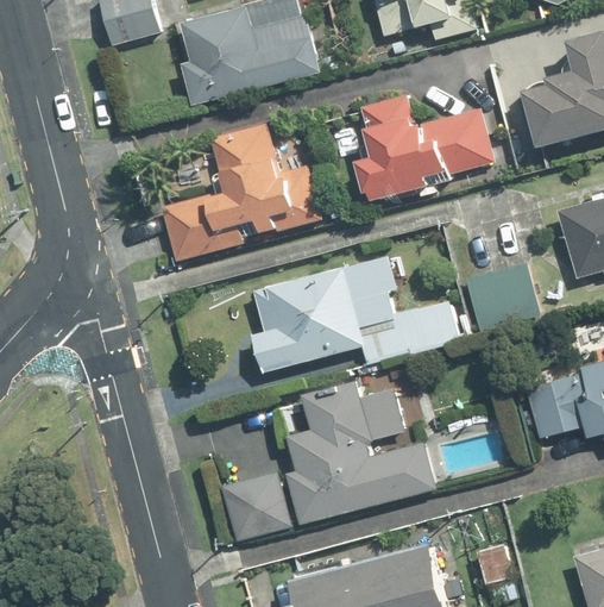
[(159,32),(150,0),(98,0),(111,45),(159,32)]
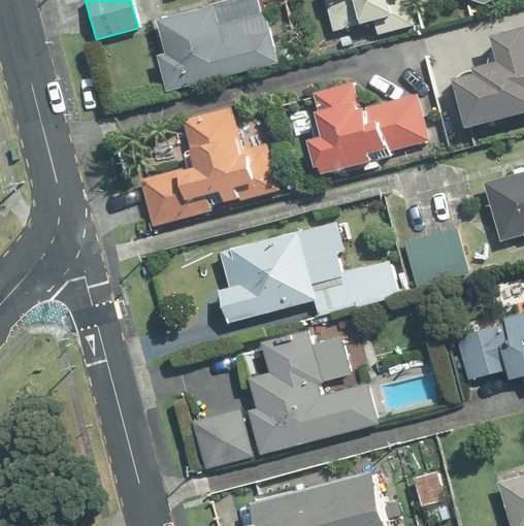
[(214,0),(145,18),(164,92),(277,64),(262,0),(214,0)]
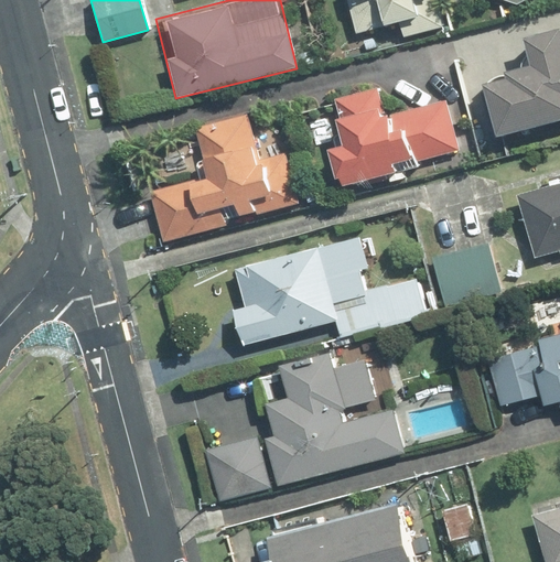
[(345,0),(354,34),(437,12),(433,0),(345,0)]
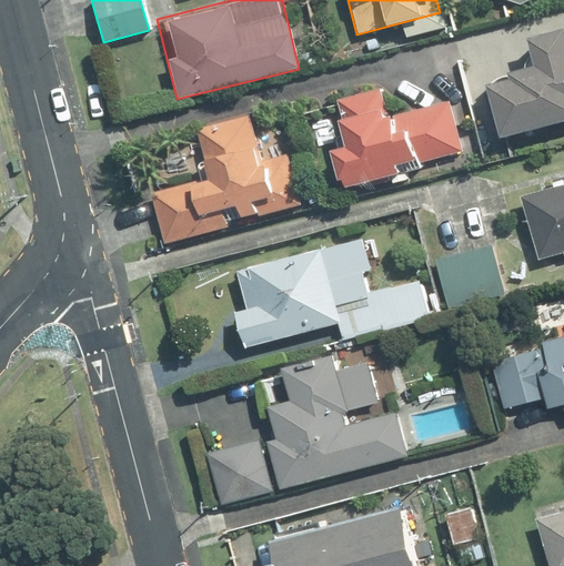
[(501,0),(531,11),(534,0),(501,0)]
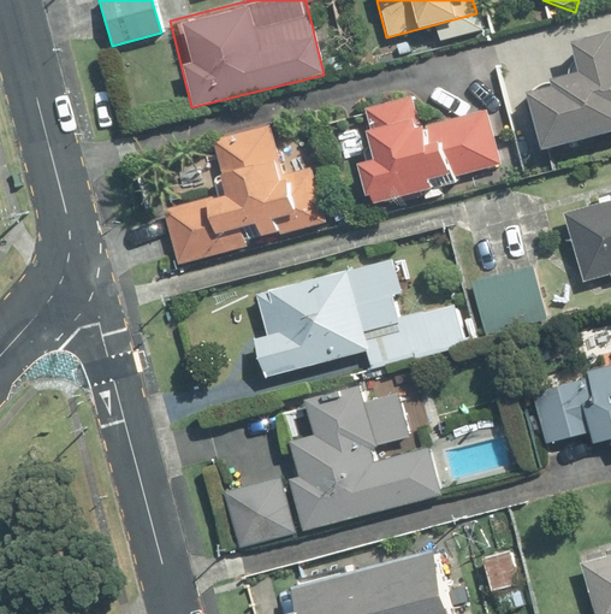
[(575,72),(521,87),(538,151),(610,130),(610,33),(568,45),(575,72)]
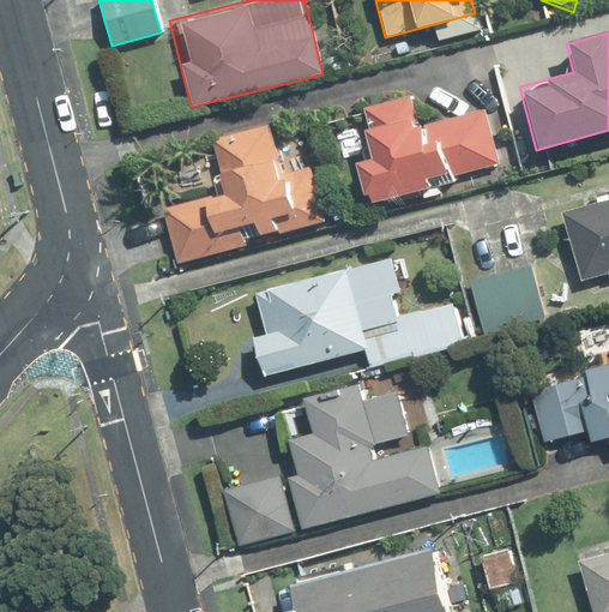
[(402,99),(342,117),(367,203),(500,165),(483,107),(410,129),(402,99)]
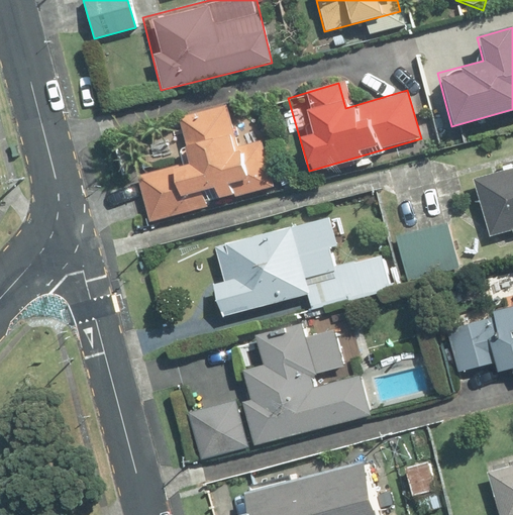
[(188,164),(137,176),(148,221),(271,191),(258,139),(236,144),(226,105),(177,117),(188,164)]
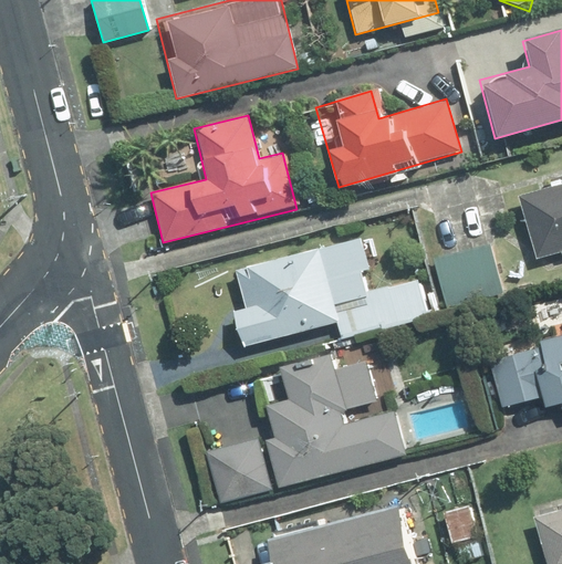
[(561,184),(517,198),(534,257),(561,248),(561,184)]
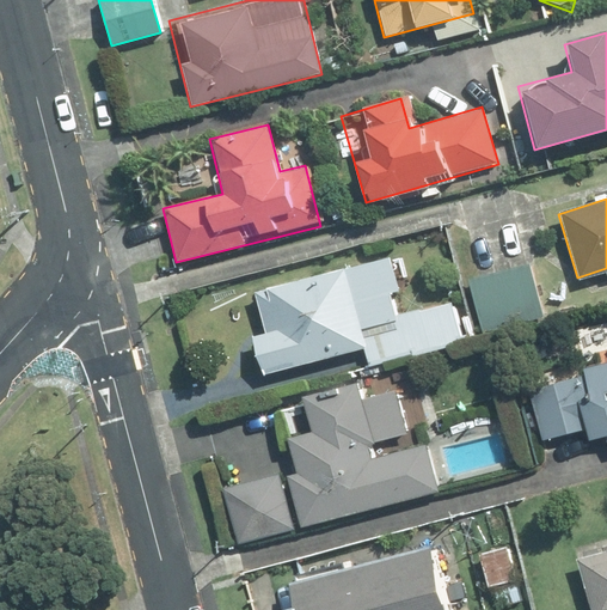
[(541,316),(527,255),(464,269),(478,330),(541,316)]
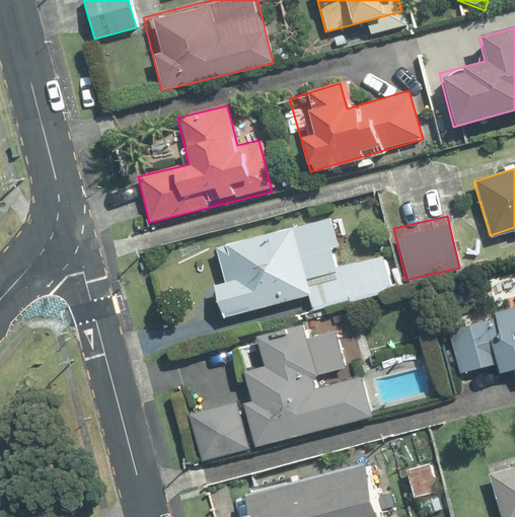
[(330,217),(298,226),(322,309),(396,288),(386,251),(344,264),(330,217)]
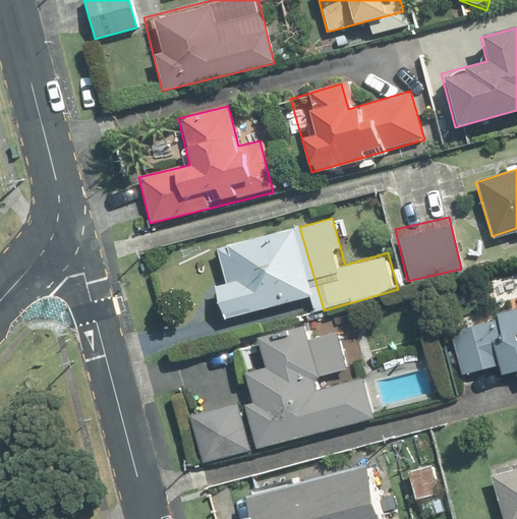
[(225,279),(213,283),(222,319),(311,294),(293,230),(217,250),(225,279)]
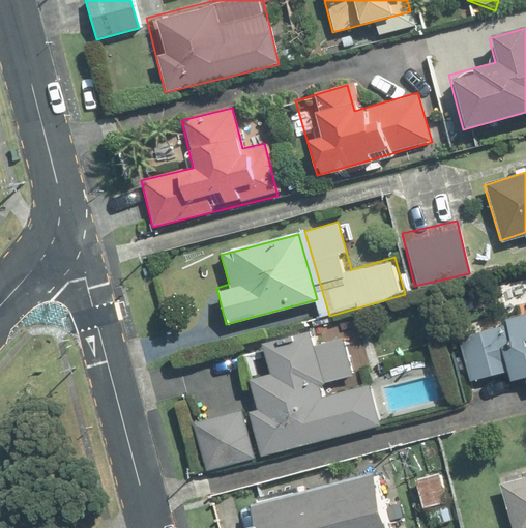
[(525,310),(453,328),(466,380),(513,368),(519,390),(525,388),(525,310)]
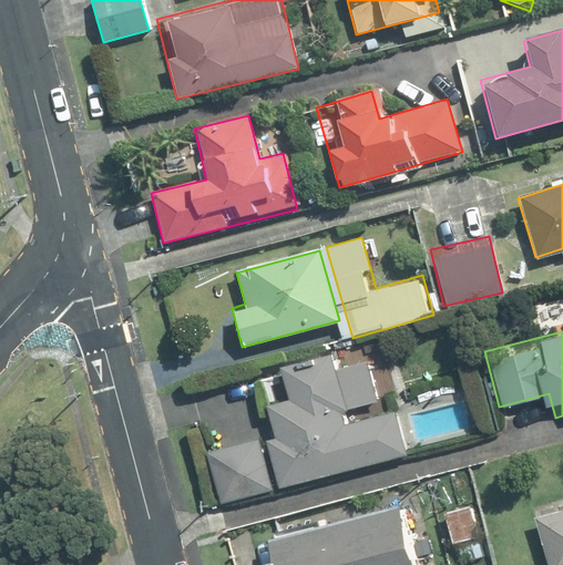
[(272,434),(203,450),(216,506),(408,461),(397,414),(344,428),(340,414),(380,404),(370,361),(333,370),(329,351),(279,363),(287,397),(264,402),(272,434)]
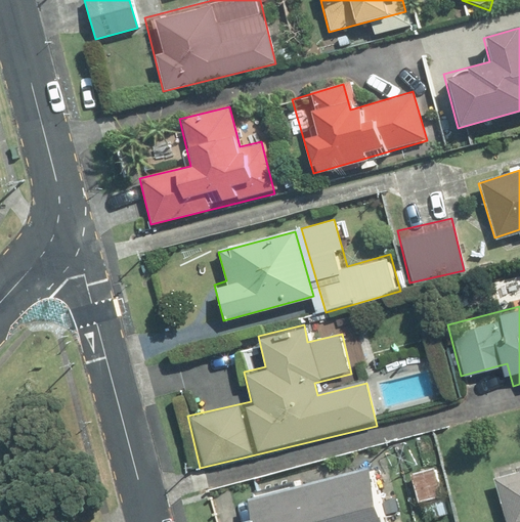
[(244,491),(252,521),(383,521),(365,459),(244,491)]
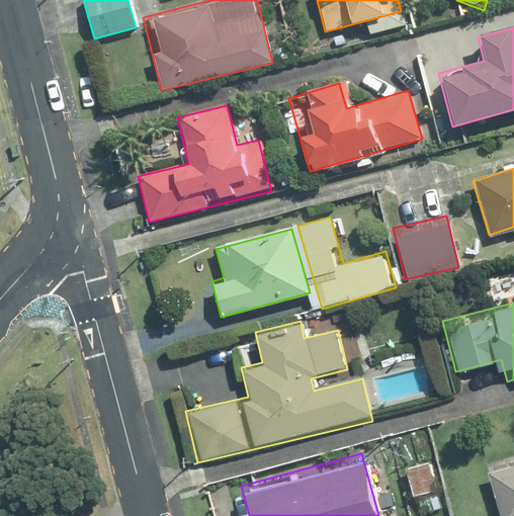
[(513,515),(513,464),(491,471),(503,515),(513,515)]
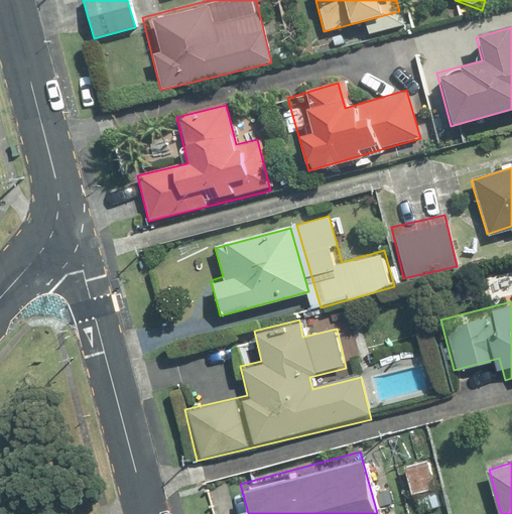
All buildings are outlined.
